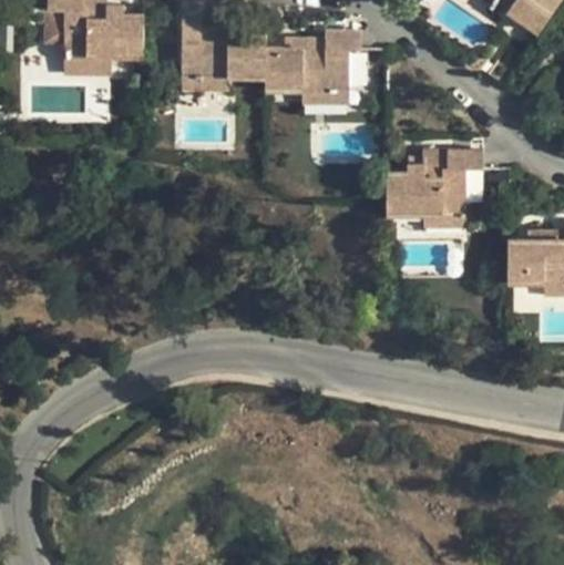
[(64,57),(108,55),(143,55),(143,14),(125,14),(125,4),(108,6),(106,0),(47,0),(48,12),(65,11),(64,57)]
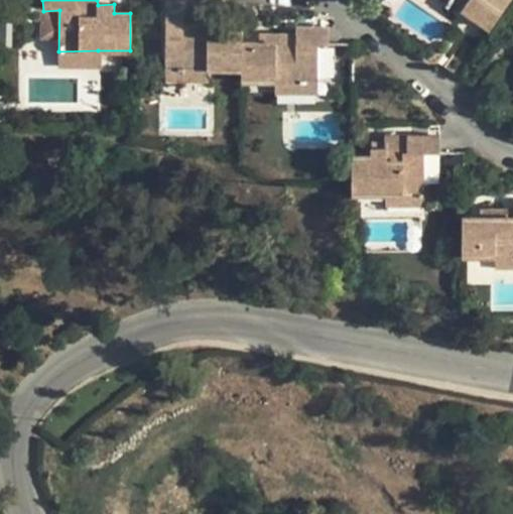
[(466,2),(464,0),(445,0),(460,10),(466,2)]
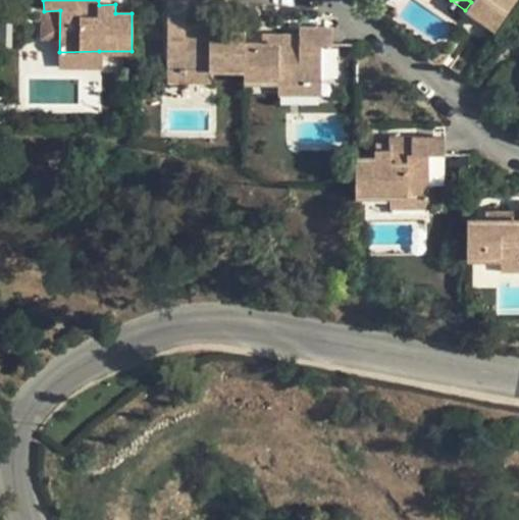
[(469,0),(471,2),(465,10),(492,30),(514,0),(469,0)]
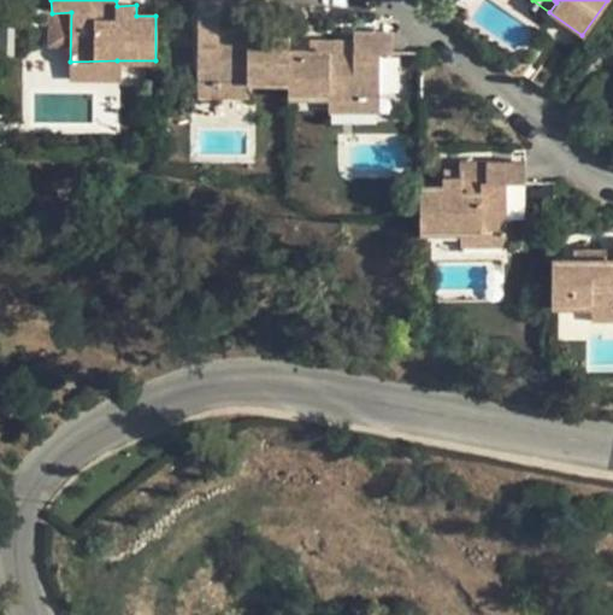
[(199,83),(249,85),(287,85),(288,51),(288,39),(269,39),(269,28),(219,27),(219,3),(198,3),(199,83)]
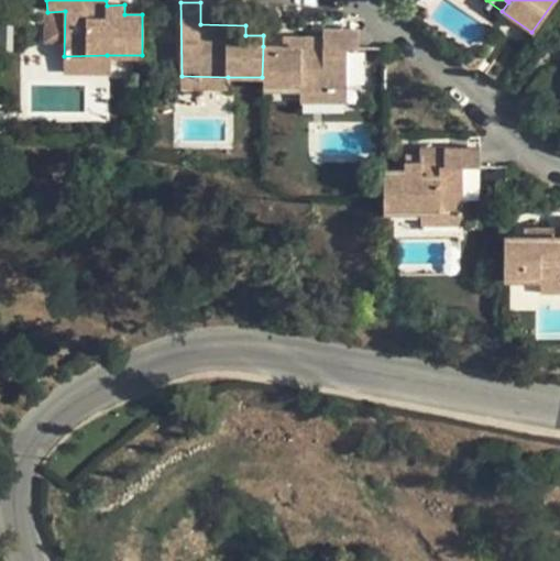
[(282,47),(263,46),(262,77),(262,90),(299,90),(347,91),(347,51),(358,51),(358,31),(322,31),(324,37),(324,47),(307,47),(307,37),(282,37),(282,47)]
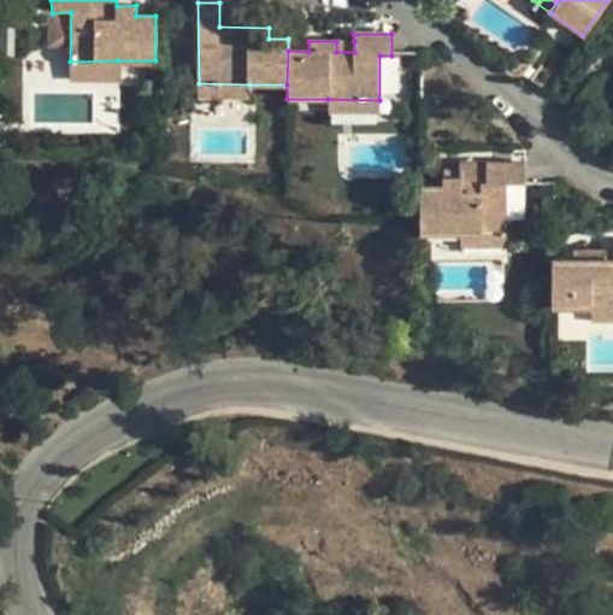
[(354,41),(336,41),(336,52),(354,52),(354,41)]
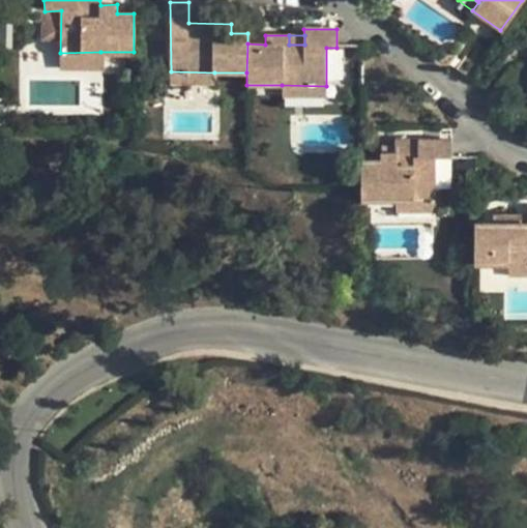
[(100,52),(60,53),(60,65),(100,66),(100,52)]
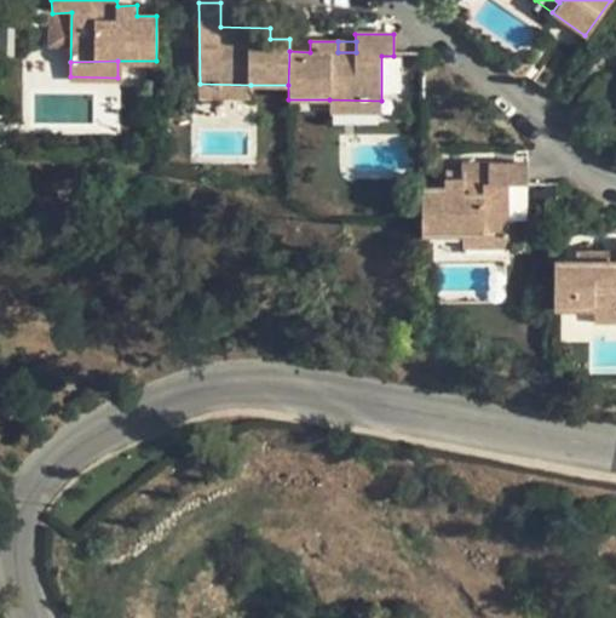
[(251,85),(200,84),(200,98),(249,99),(251,85)]
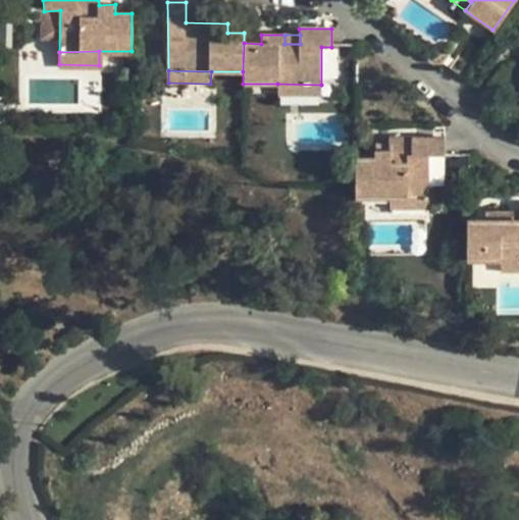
[(321,85),(277,84),(278,97),(321,98),(321,85)]
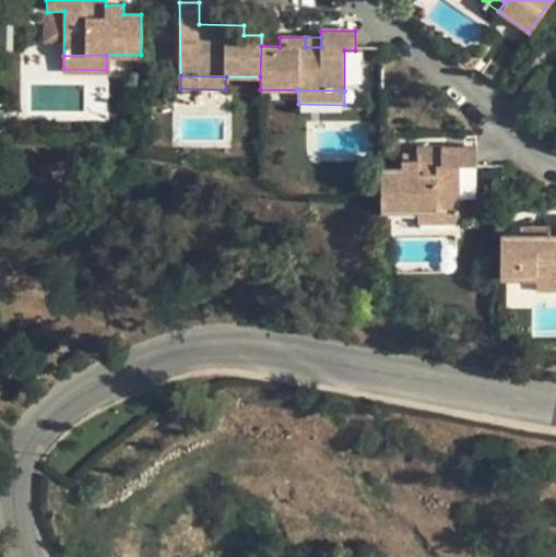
[(401,170),(381,170),(380,211),(416,211),(459,211),(459,168),(474,168),(474,147),(427,147),(427,172),(418,172),(418,161),(416,161),(401,161),(401,170)]
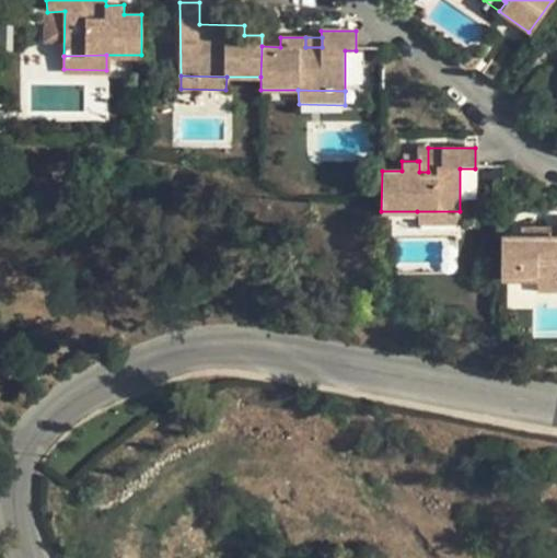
[(428,172),(428,148),(417,148),(417,161),(419,161),(419,172),(428,172)]
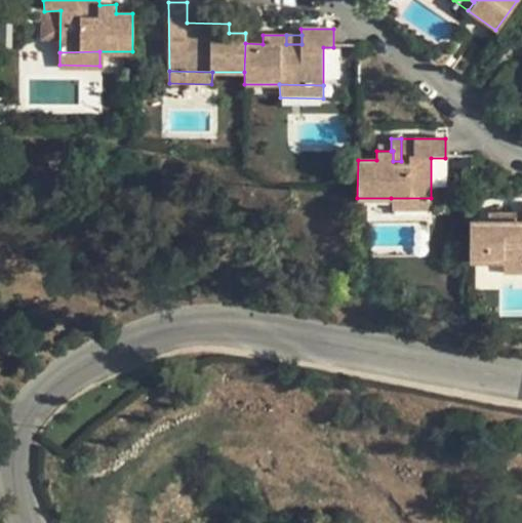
[(431,198),(391,198),(391,211),(432,211),(431,198)]
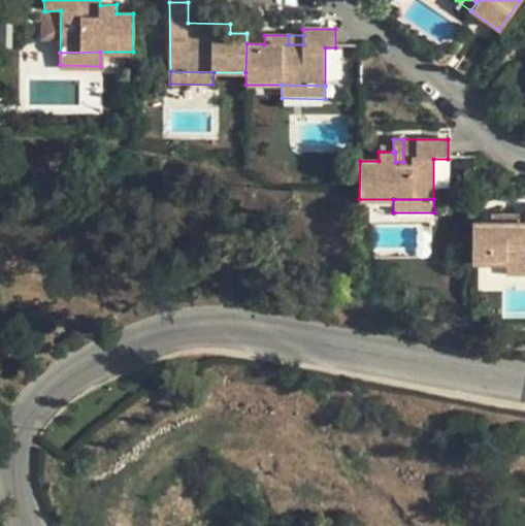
[(489,223),(471,223),(471,262),(506,263),(524,262),(524,222),(515,222),(515,212),(489,212),(489,223)]
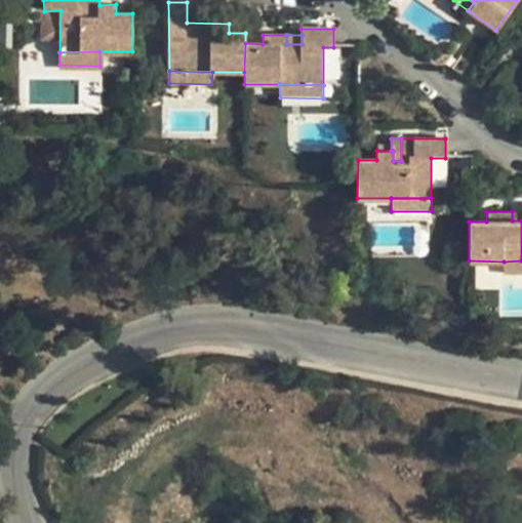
[(521,211),(512,211),(512,220),(521,220),(521,211)]
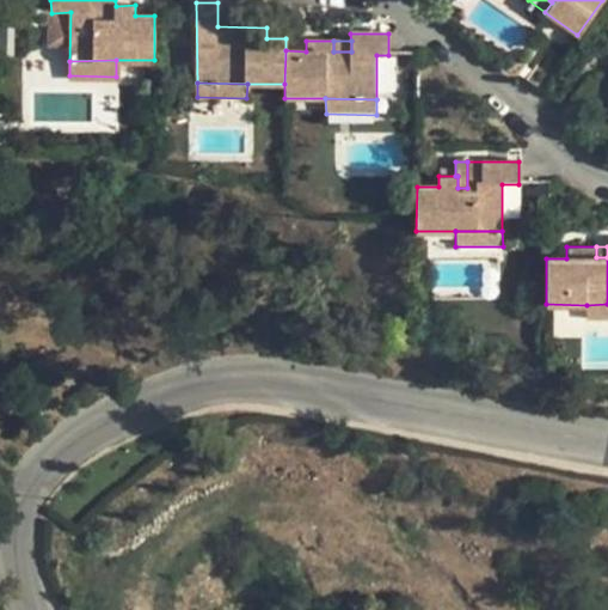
[(607,304),(587,305),(587,319),(607,319),(607,304)]
